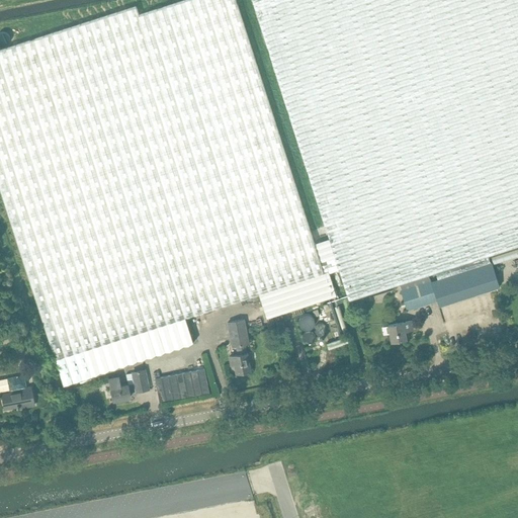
[(95,19),(190,315),(258,293),(266,318),(336,295),(328,272),(338,268),(329,239),(314,244),(235,0),(184,0),(139,15),(136,6),(95,19)]
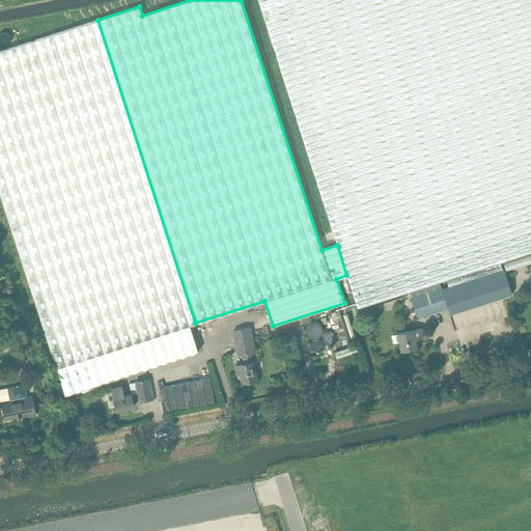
[(409,291),(440,282),(447,280),(500,262),(530,252),(530,0),(258,0),(337,245),(346,275),(358,308),(409,291)]
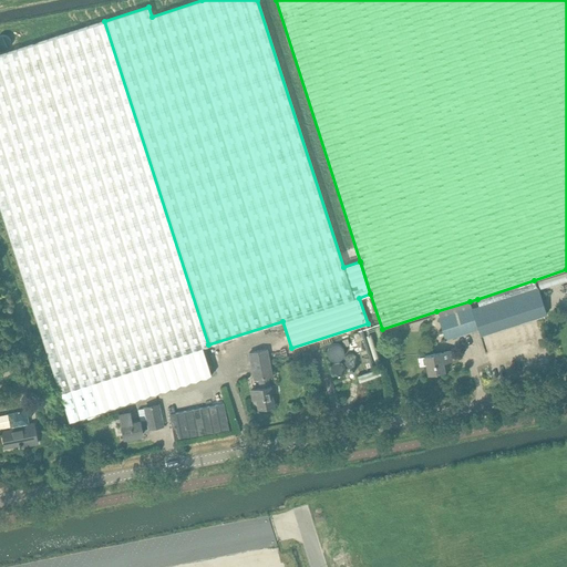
[(203,347),(208,344),(104,21),(0,54),(0,207),(69,422),(100,412),(100,411),(212,375),(212,373),(213,372),(212,367),(209,367),(203,347)]
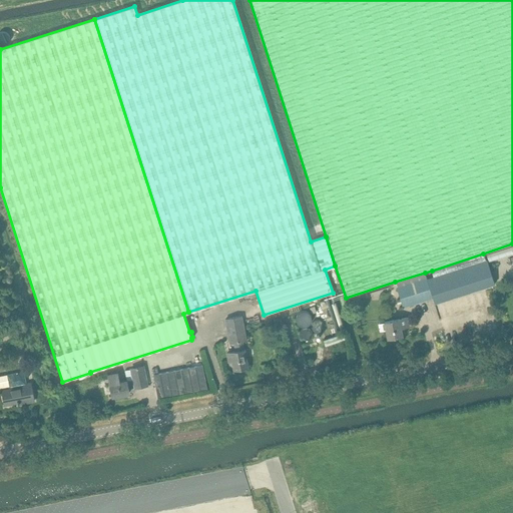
[(483,253),(432,271),(434,277),(427,279),(433,298),(435,304),(495,284),(487,260),(485,260),(483,253)]
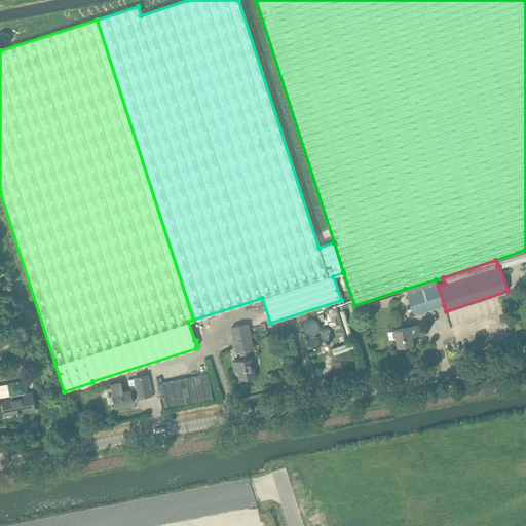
[(444,305),(438,286),(436,279),(405,289),(414,315),(416,314),(444,305)]
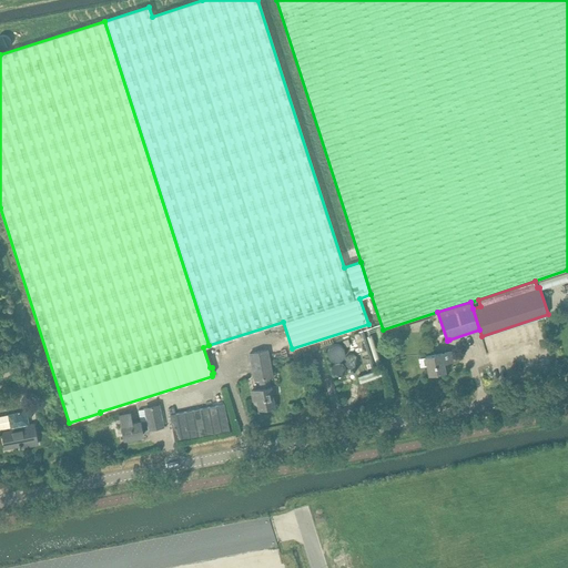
[(273,377),(271,366),(267,350),(250,353),(255,381),(260,379),(262,388),(252,391),(253,401),(257,399),(260,409),(274,406),(269,377),(273,377)]
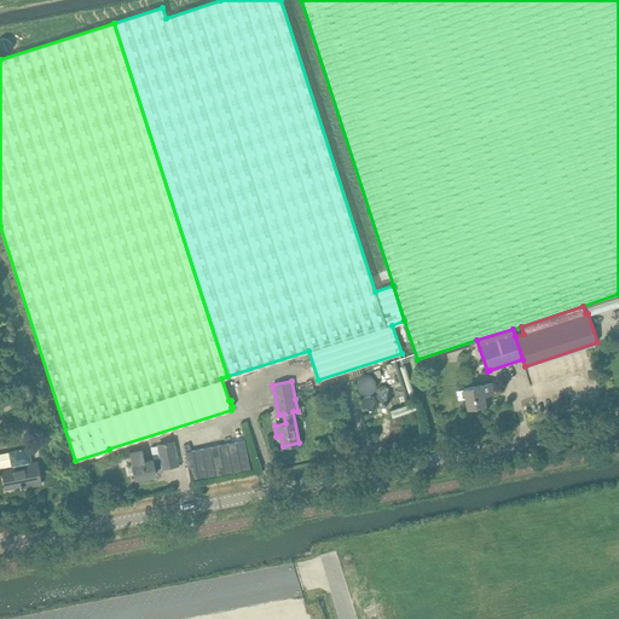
[(492,383),(463,388),(467,409),(485,405),(484,395),(493,394),(492,383)]
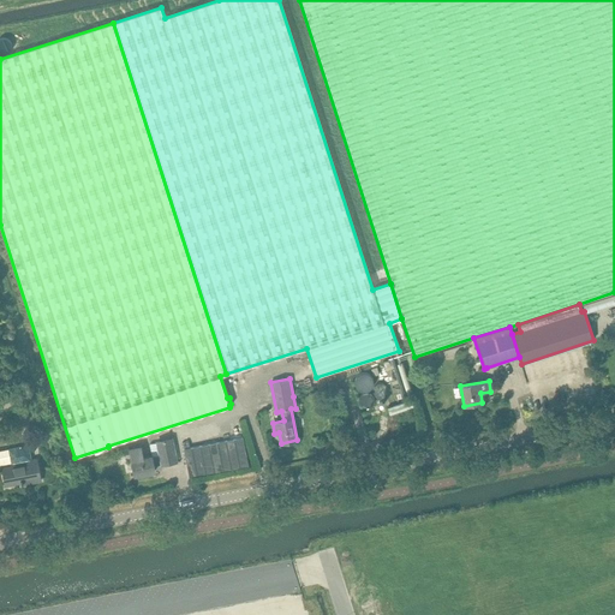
[(249,466),(243,437),(184,449),(190,478),(249,466)]
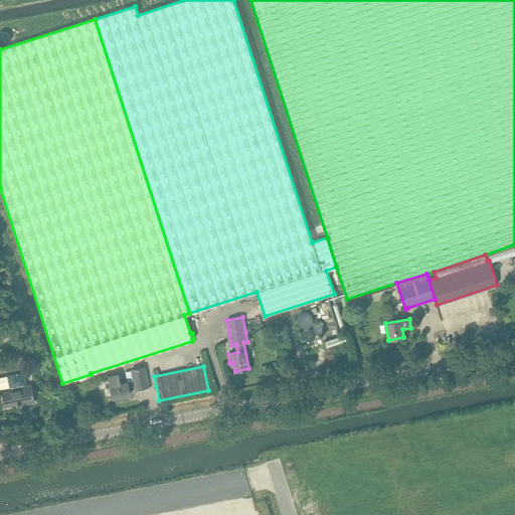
[(118,375),(109,376),(111,388),(113,398),(130,394),(129,392),(129,389),(136,388),(136,389),(148,387),(146,377),(144,367),(132,370),(125,372),(127,382),(120,384),(118,375)]
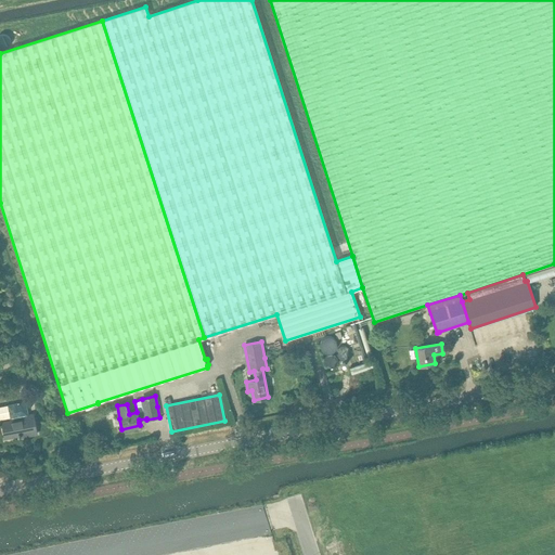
[(26,401),(17,403),(8,405),(11,418),(10,418),(11,421),(2,423),(5,438),(18,435),(20,437),(21,436),(21,435),(24,434),(25,436),(37,434),(35,423),(33,414),(28,415),(26,401)]
